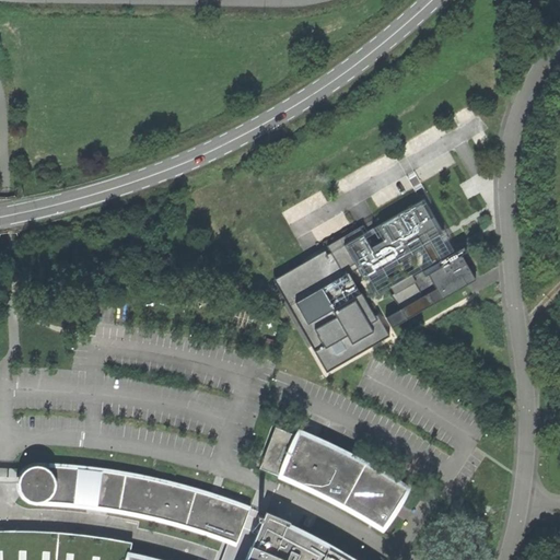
[(462,277),(471,272),(462,256),(466,253),(463,247),(445,257),(434,240),(443,234),(433,218),(431,219),(420,201),(377,226),(386,240),(372,248),(359,228),(327,246),(270,278),(326,372),(389,339),(346,270),(354,264),(363,280),(418,249),(429,268),(411,278),(410,276),(392,287),(395,293),(391,295),(406,314),(407,315),(410,315),(412,315),(431,299),(431,298),(430,299),(429,295),(436,291),(440,295),(465,281),(462,277)]
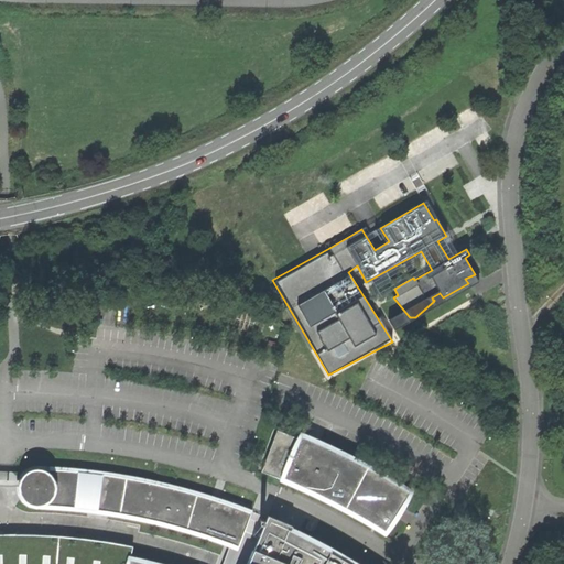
[(360,518),(384,532),(398,511),(411,490),(389,477),(375,468),(359,461),(343,452),(323,443),(302,434),(300,440),(277,430),(261,472),(278,477),(296,486),(331,501),(360,518)]
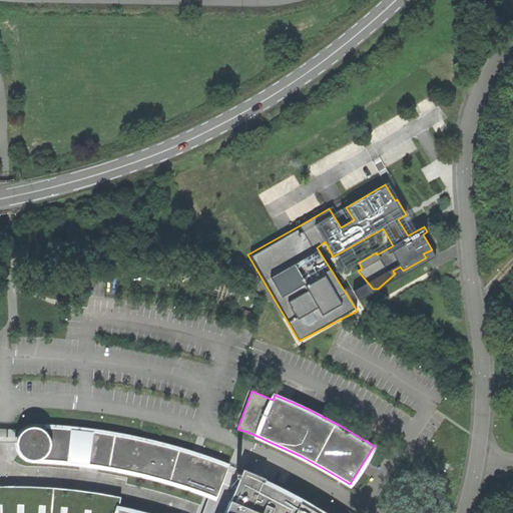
[(178,484),(216,497),(228,465),(198,454),(166,444),(133,436),(102,431),(71,427),(35,425),(29,426),(25,428),(20,433),(17,439),(17,445),(19,451),(23,456),(29,460),(32,460),(37,460),(65,462),(97,465),(140,474),(178,484)]
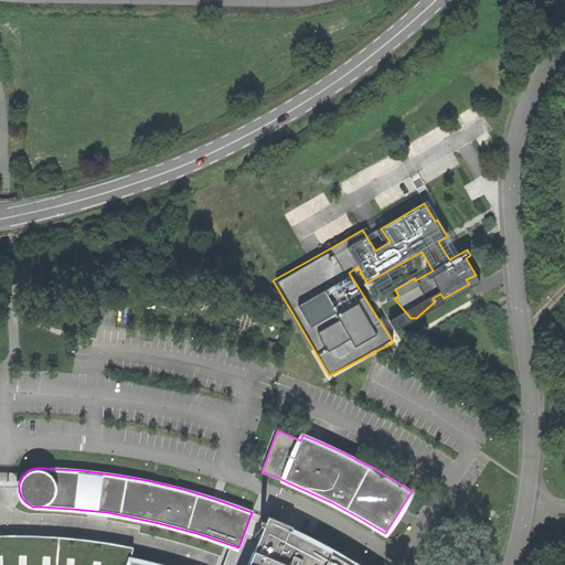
[(300,557),(297,564),(358,564),(350,560),(329,548),(310,539),(291,529),(294,526),(268,515),(253,554),(276,564),(289,564),(294,555),(300,557)]
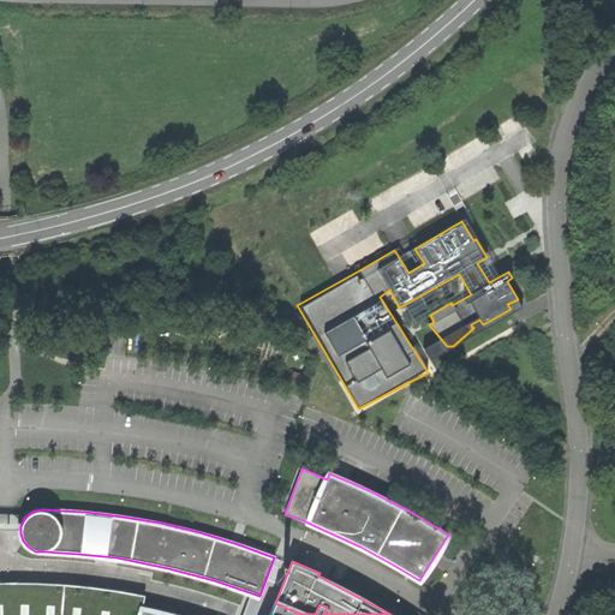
[(139,614),(142,608),(144,596),(130,592),(106,589),(78,585),(51,583),(23,583),(0,581),(0,614),(139,614)]
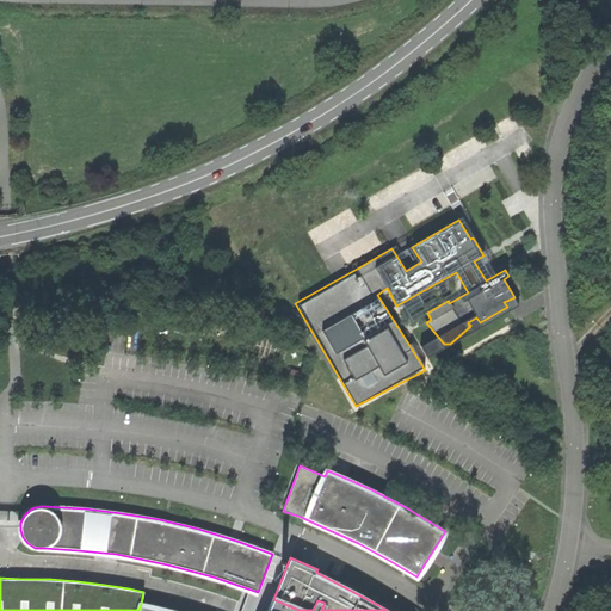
[(298,610),(273,599),(267,610),(298,610)]
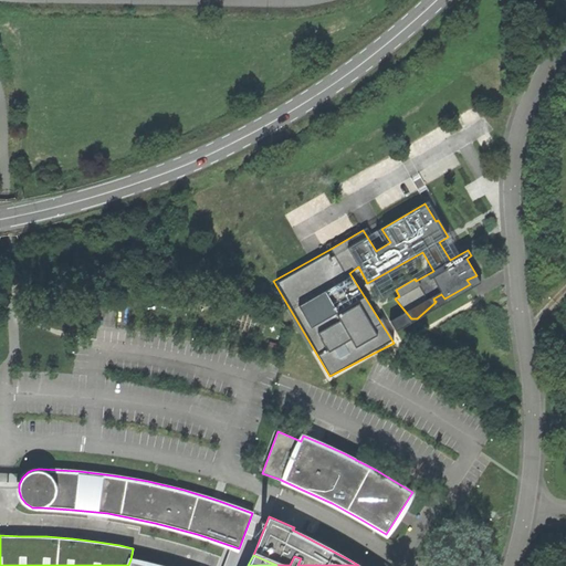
[(290,565),(297,565),(301,558),(294,556),(290,565)]
